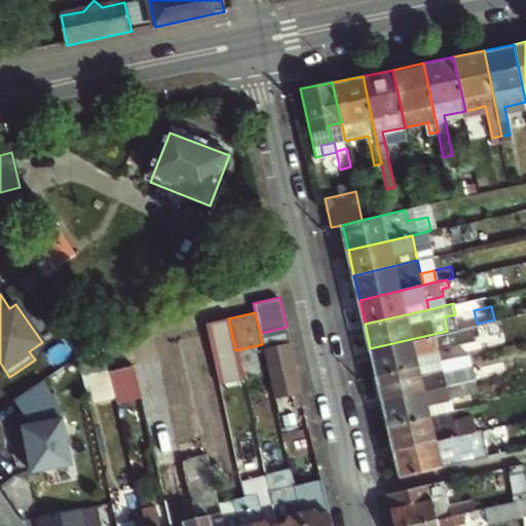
[(243,382),(235,350),(228,318),(203,325),(219,388),(243,382)]
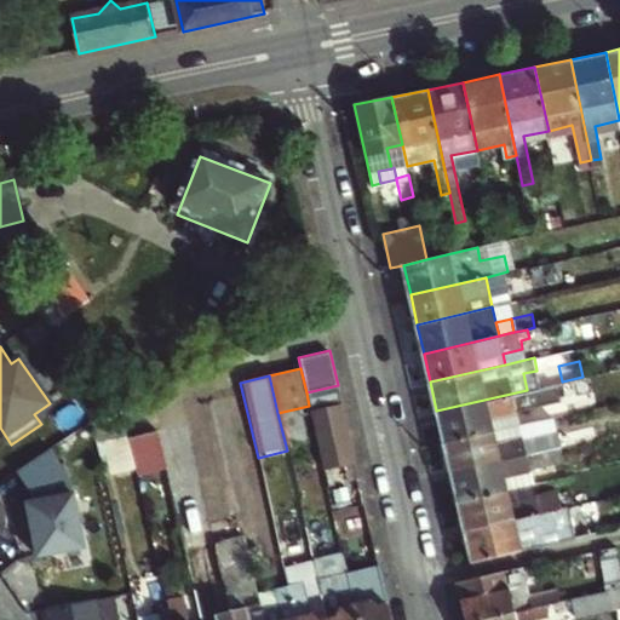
[(443,441),(520,424),(516,408),(586,392),(583,377),(562,382),(527,390),(436,411),(443,441)]
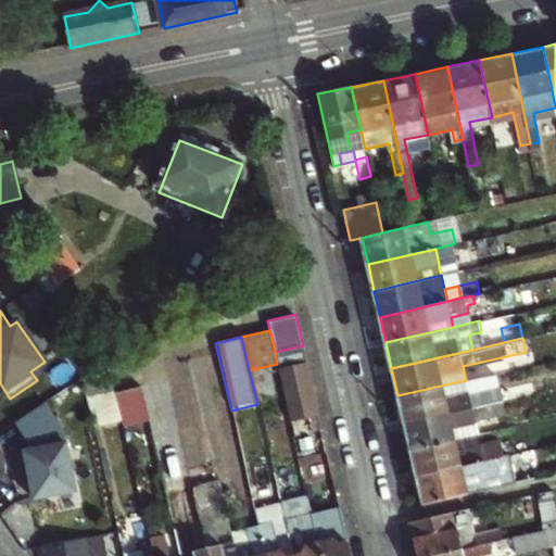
[(303,345),(275,352),(277,364),(278,368),(306,362),(303,345)]
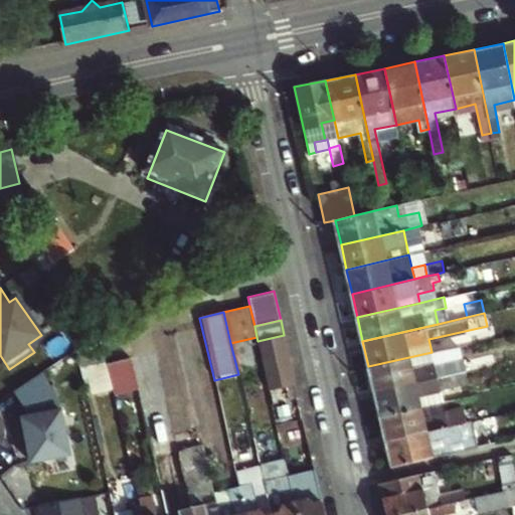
[(258,341),(270,390),(295,385),(289,355),(284,335),(258,341)]
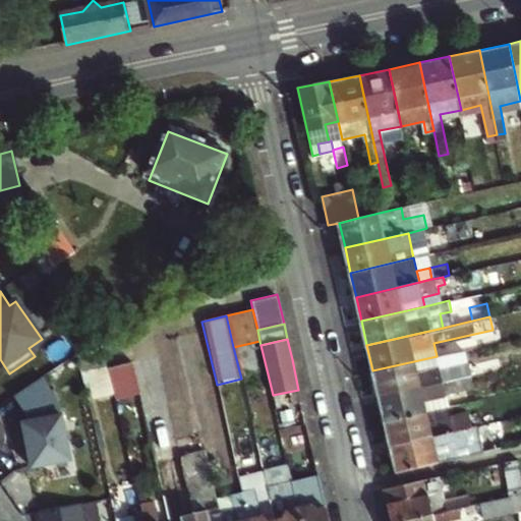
[(91,370),(96,369),(108,367),(103,344),(88,352),(91,370)]
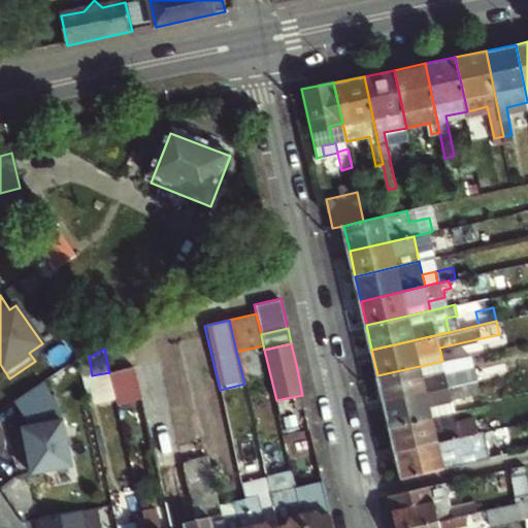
[(463,369),(460,357),(442,361),(446,373),(463,369)]
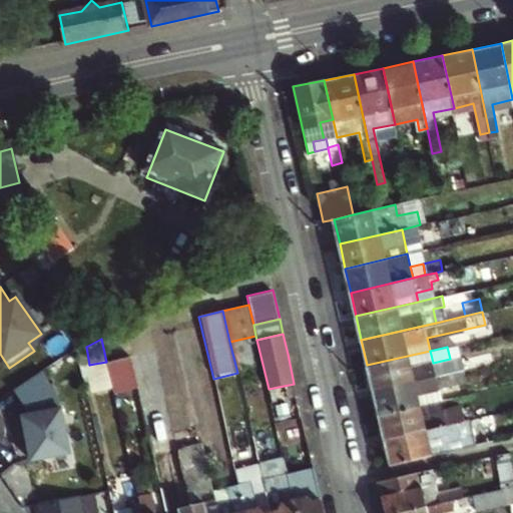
[(433,363),(430,351),(367,365),(373,390),(452,371),(450,359),(433,363)]
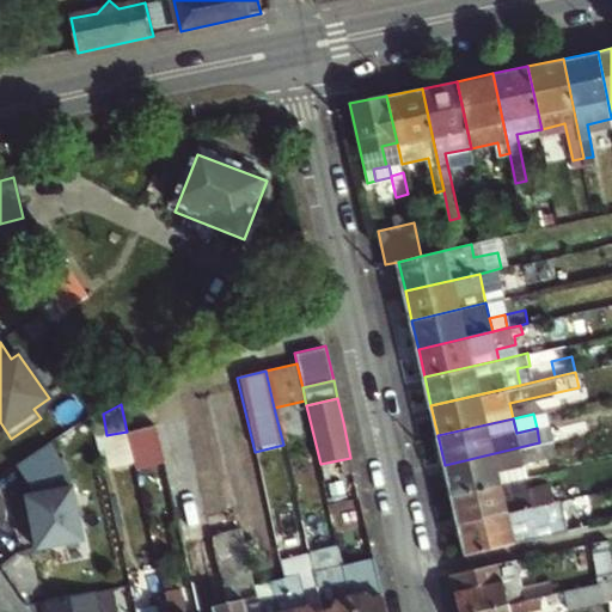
[(166,465),(158,426),(127,433),(134,463),(136,471),(166,465)]
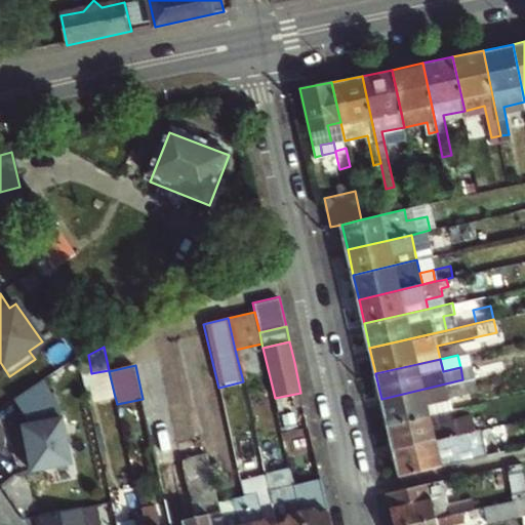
[(115,397),(109,371),(109,370),(96,372),(104,400),(115,397)]
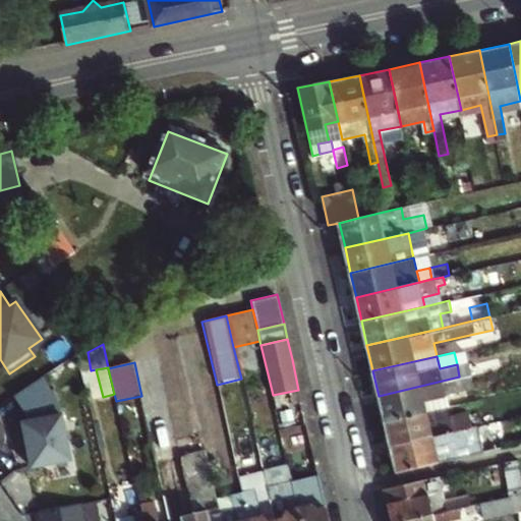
[(462,389),(459,377),(379,396),(384,420),(449,405),(446,392),(462,389)]
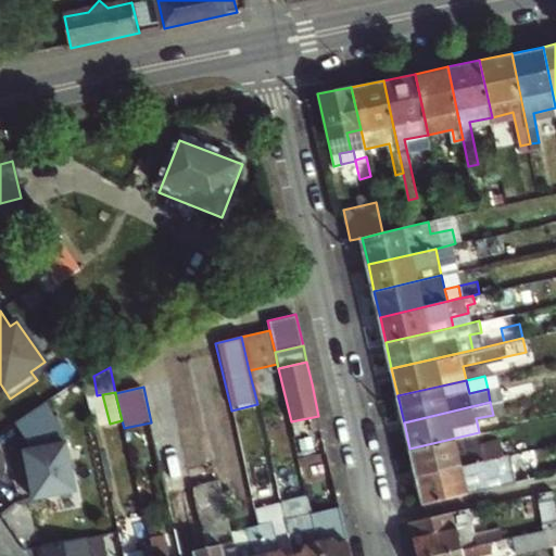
[(25,452),(34,501),(76,492),(64,433),(46,404),(14,424),(30,450),(25,452)]
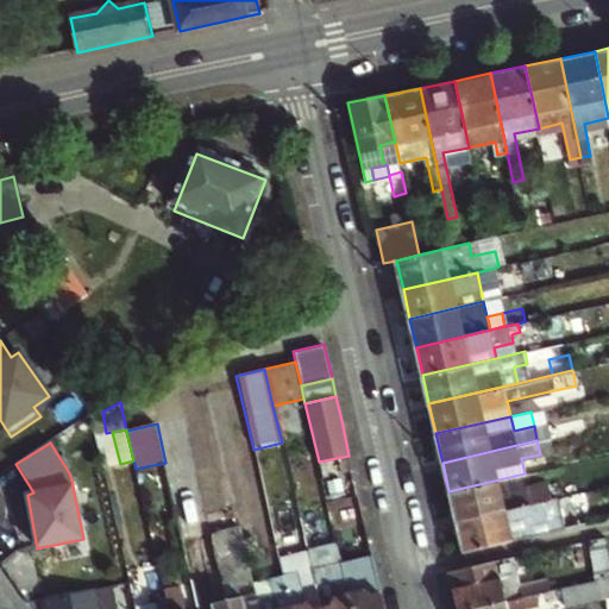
[(319,462),(322,477),(352,470),(349,456),(319,462)]
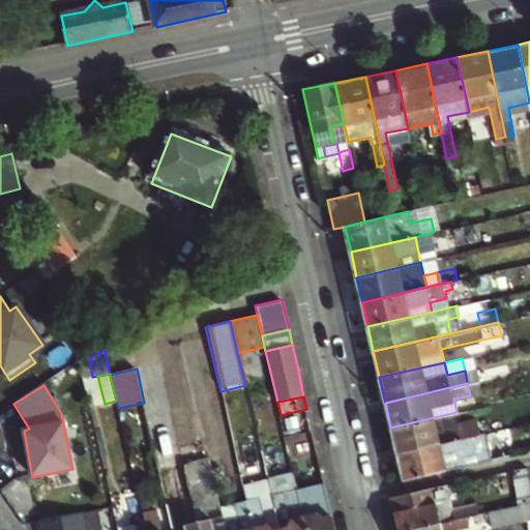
[(396,453),(480,434),(477,418),(459,422),(457,412),(390,428),(396,453)]
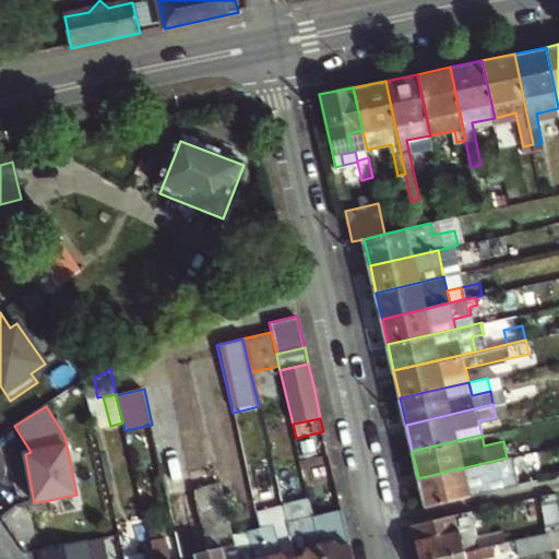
[(425,507),(532,482),(530,467),(516,471),(513,456),(507,458),(418,478),(425,507)]
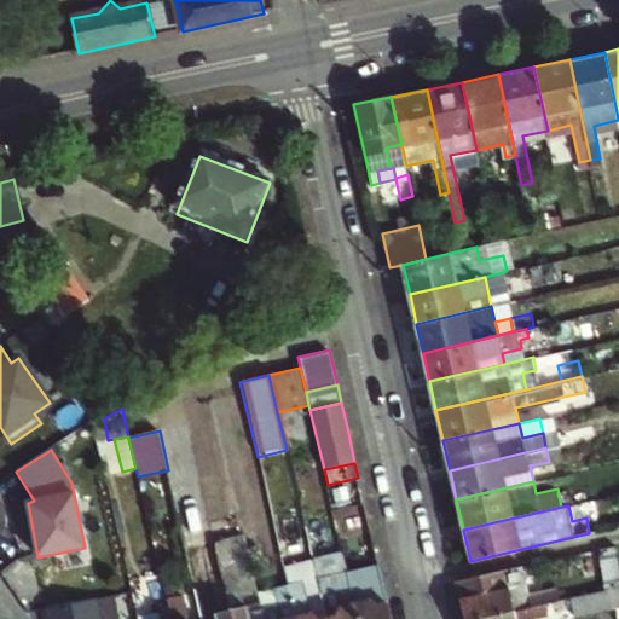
[(189,618),(184,594),(180,595),(174,568),(180,567),(172,528),(150,533),(168,614),(169,618),(189,618)]
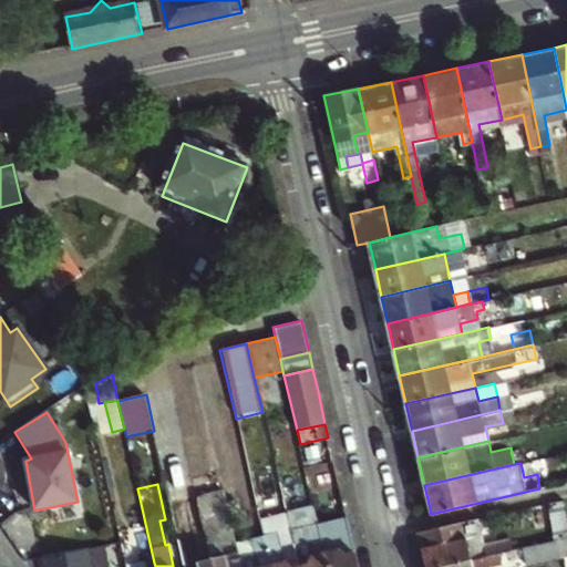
[(240,566),(238,558),(225,562),(224,557),(222,557),(218,545),(235,542),(228,515),(223,490),(196,495),(213,566),(240,566)]
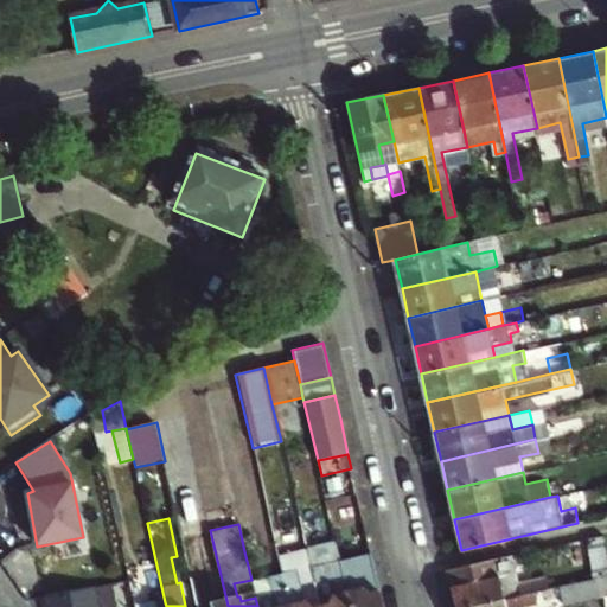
[(228,606),(210,530),(187,536),(197,575),(206,573),(213,604),(199,606),(198,606),(228,606)]
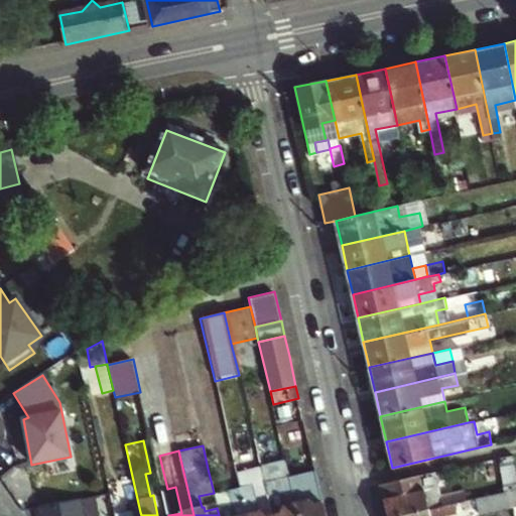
[(260,468),(271,515),(298,515),(286,461),(260,468)]
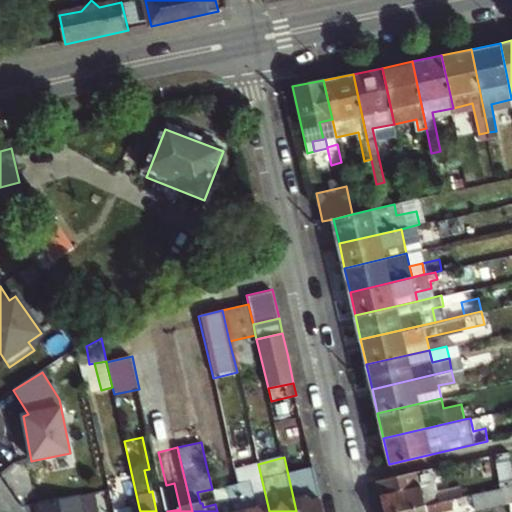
[(213,463),(206,465),(212,489),(222,487),(217,468),(214,468),(213,463)]
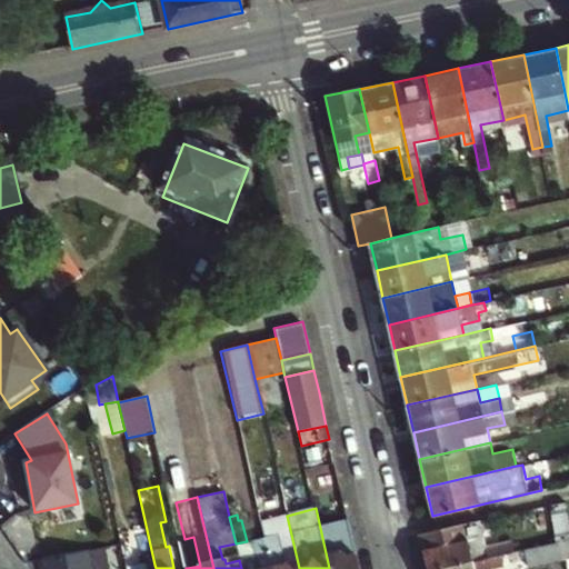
[(299,568),(287,516),(260,522),(265,540),(271,568),(299,568)]
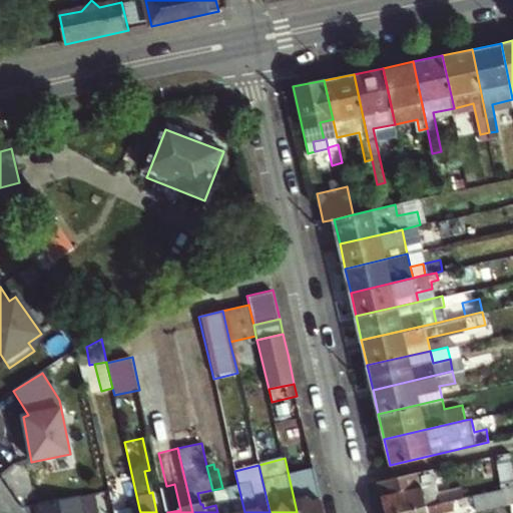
[(288,472),(297,512),(323,512),(313,466),(288,472)]
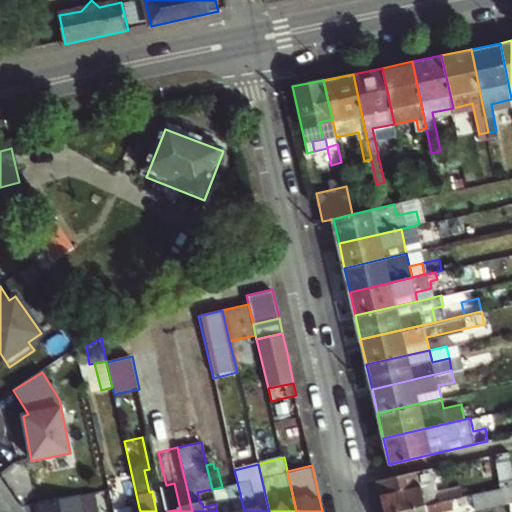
[(377,481),(384,511),(401,511),(453,500),(465,497),(463,488),(439,493),(436,481),(437,480),(435,473),(432,474),(431,469),(377,481)]
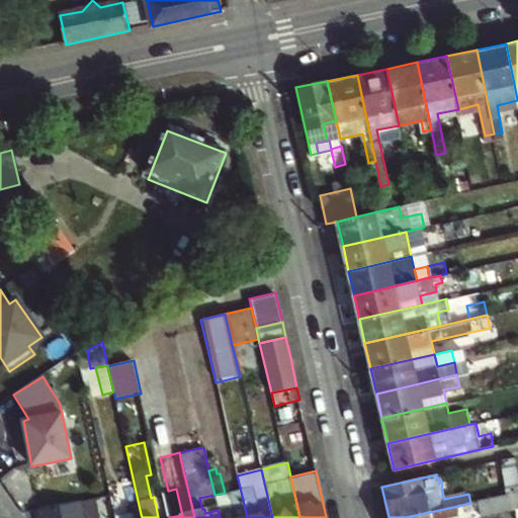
[(232,506),(218,510),(220,517),(247,517),(241,492),(230,495),(232,506)]
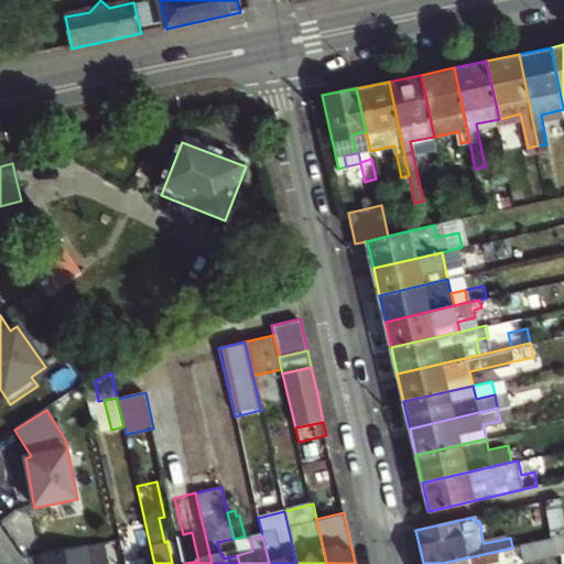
[(522,561),(563,551),(563,535),(519,546),(522,561)]
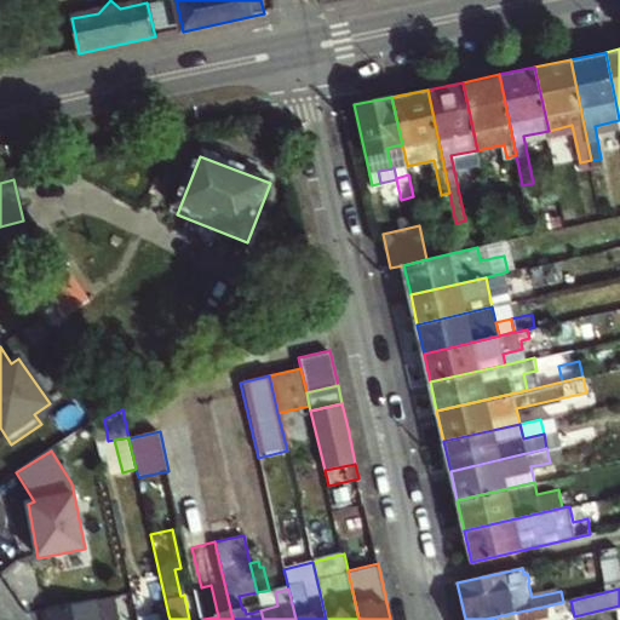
[(103,619),(99,598),(47,608),(50,619),(103,619)]
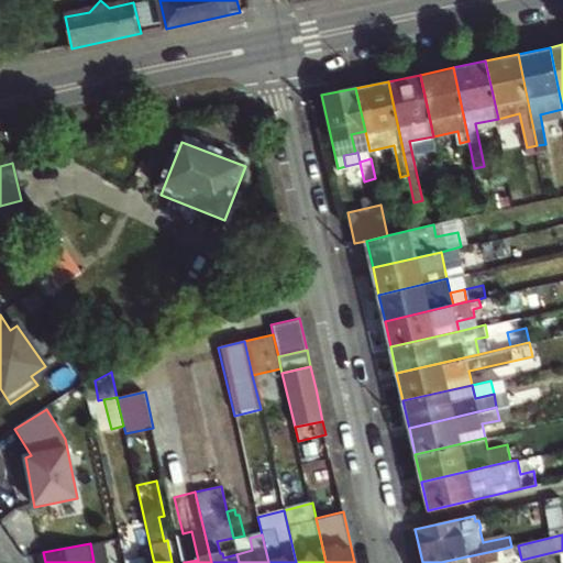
[(441,562),(489,562),(500,561),(498,550),(441,562)]
